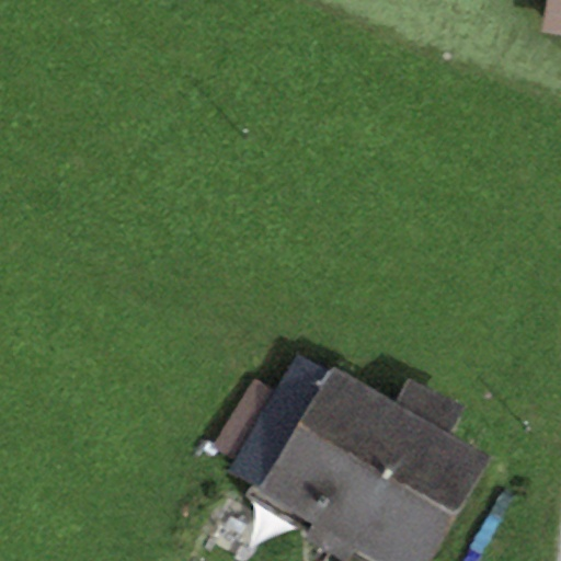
[(560,34),(560,0),(547,0),(542,32),(560,34)]
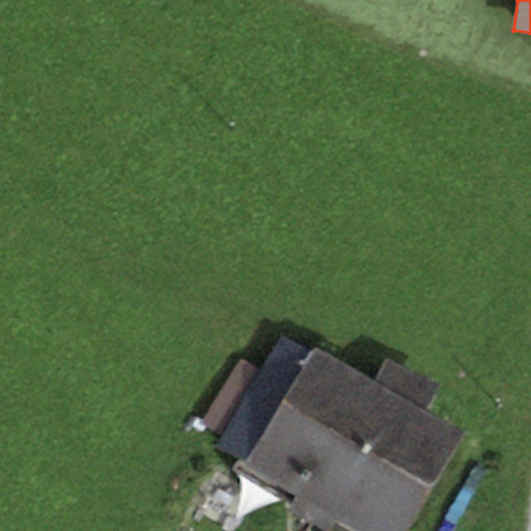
[(372,382),(314,347),(311,353),(281,336),(261,371),(225,434),(219,445),(249,462),(246,467),(295,495),(338,520),(358,530),(410,530),(466,435),(425,412),(372,382)]
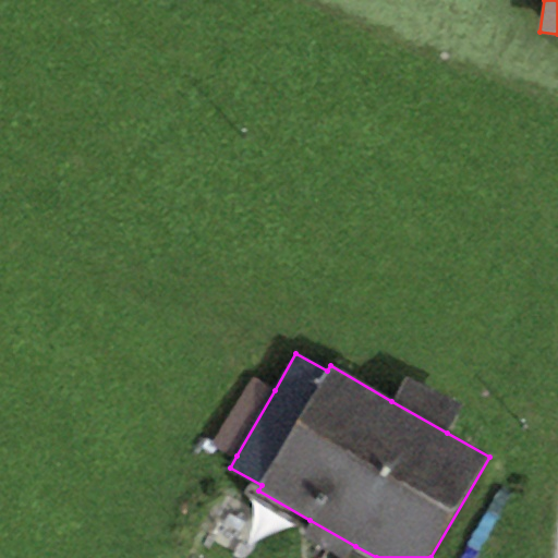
[(405,376),(391,401),(447,433),(461,408),(405,376)]
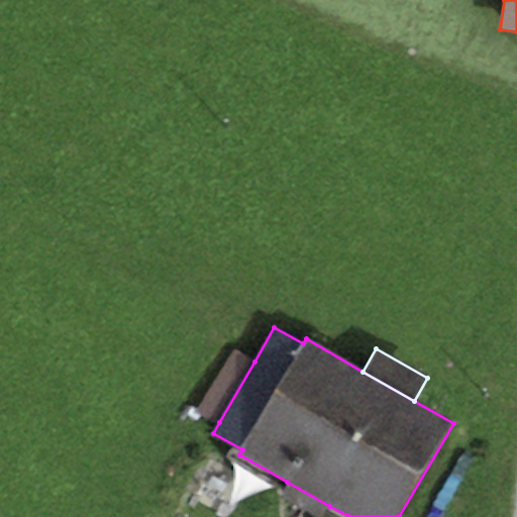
[(199,411),(219,422),(254,362),(234,350),(199,411)]
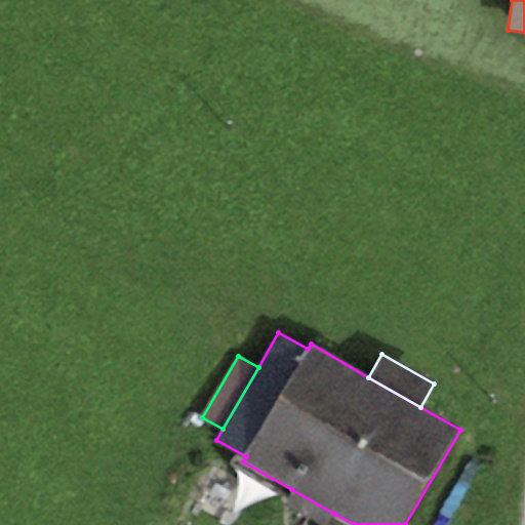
[(325,524),(327,524),(334,514),(291,489),(284,501),(325,524)]
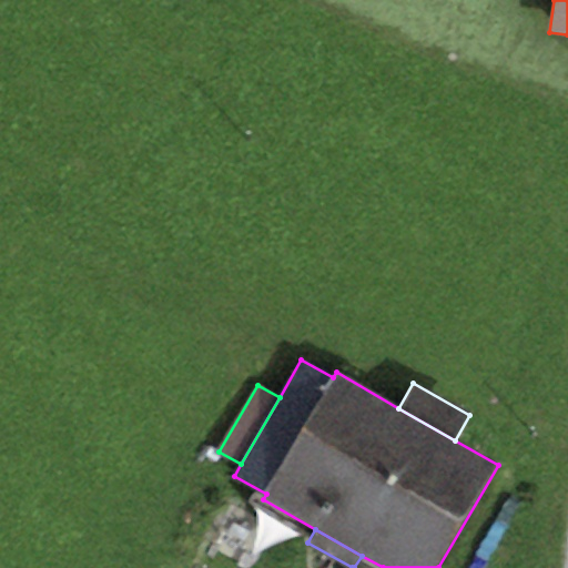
All buildings are outlined.
